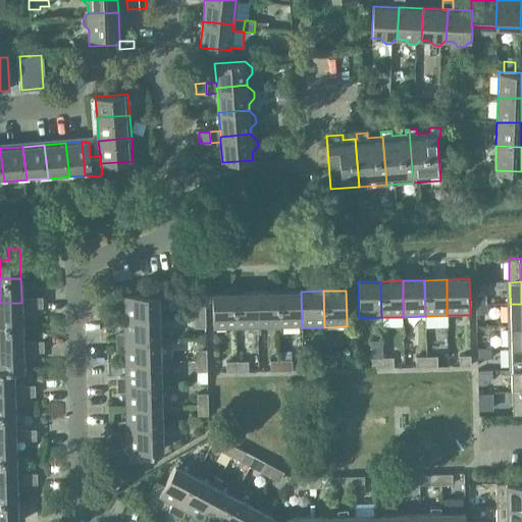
[(278,292),(257,293),(258,328),(279,328),(278,292)]
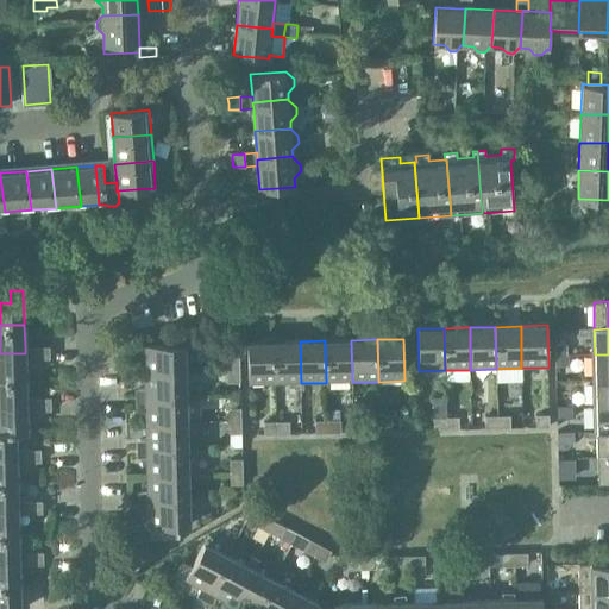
[(351,340),(325,340),(326,383),(352,382),(351,340)]
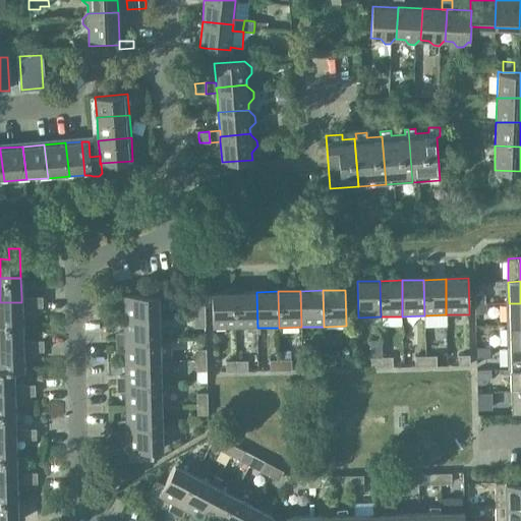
[(235,329),(234,292),(212,293),(213,329),(235,329)]
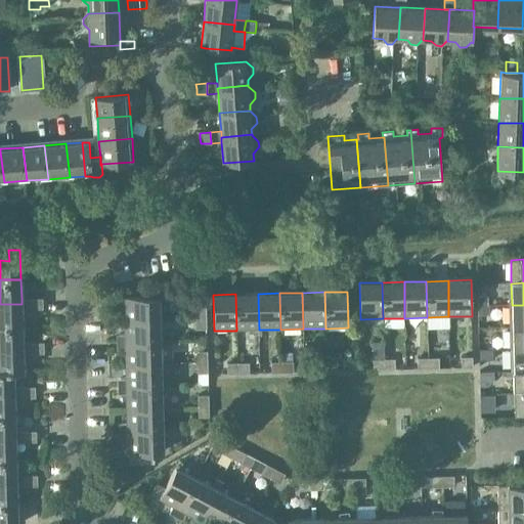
[(258,294),(235,294),(236,331),(259,330),(258,294)]
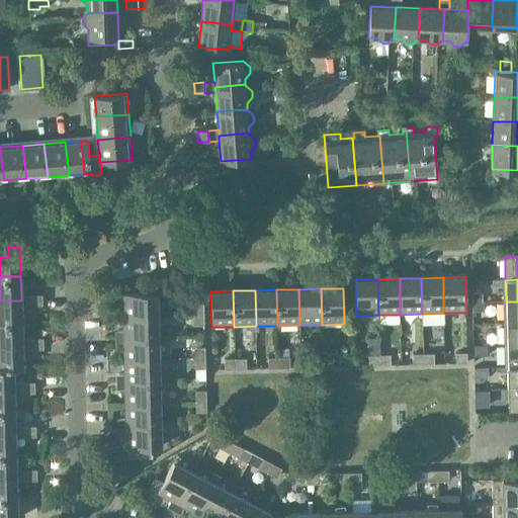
[(122,301),(123,317),(157,316),(157,292),(116,294),(117,303),(122,301)]
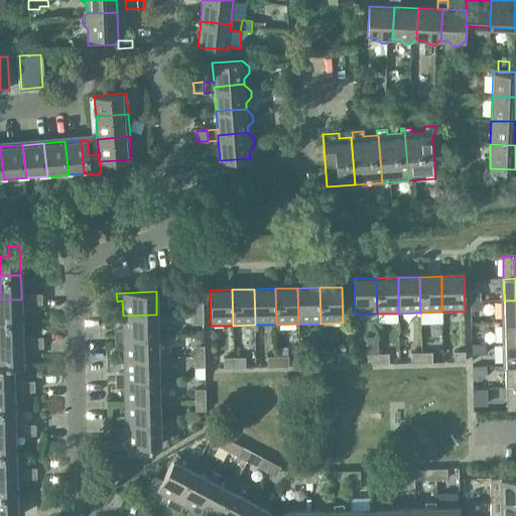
[(471,292),(471,301),(480,301),(480,292),(471,292)]
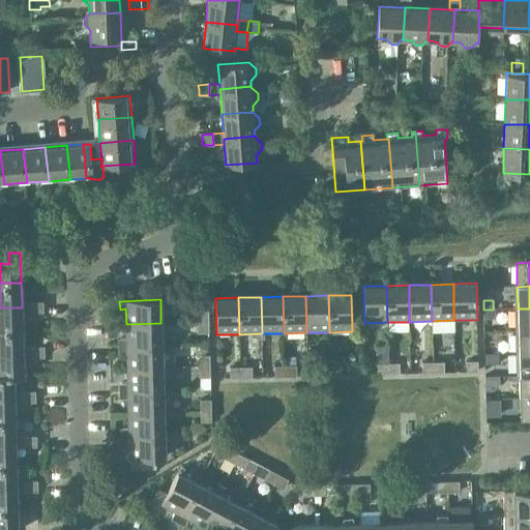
[(42,301),(32,302),(32,313),(43,313),(42,307),(42,301)]
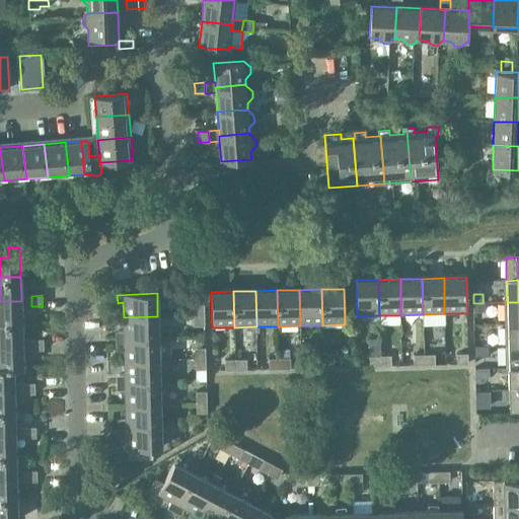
[(31,296),(21,296),(21,301),(21,307),(31,306),(31,296)]
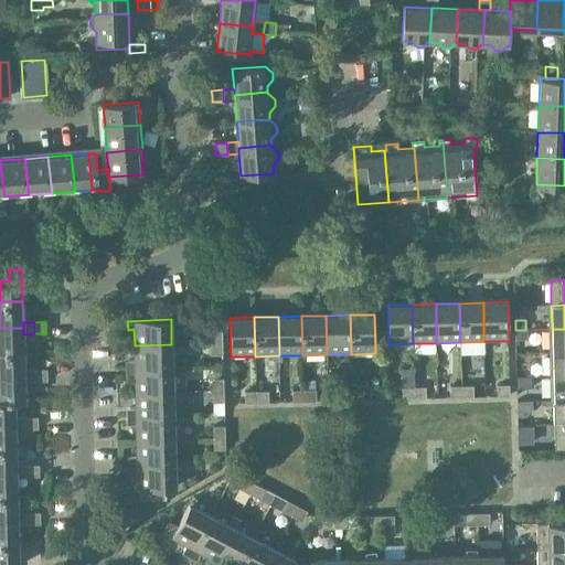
[(0,328),(0,352),(23,352),(23,334),(23,328),(0,328)]
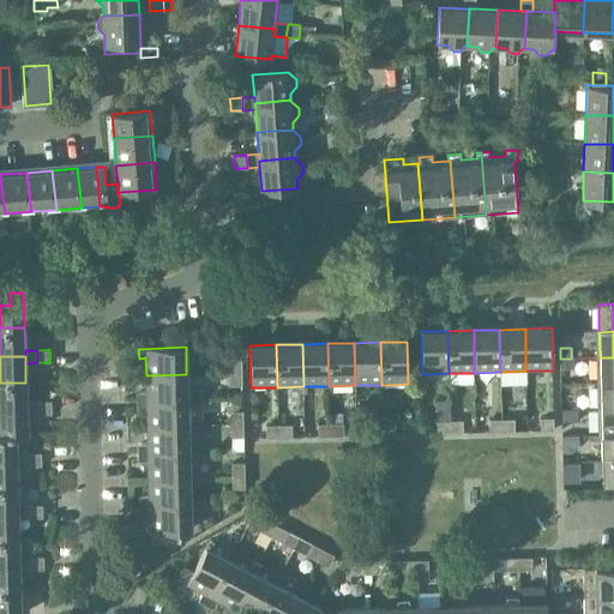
[(613,357),(600,357),(600,384),(613,383),(613,357)]
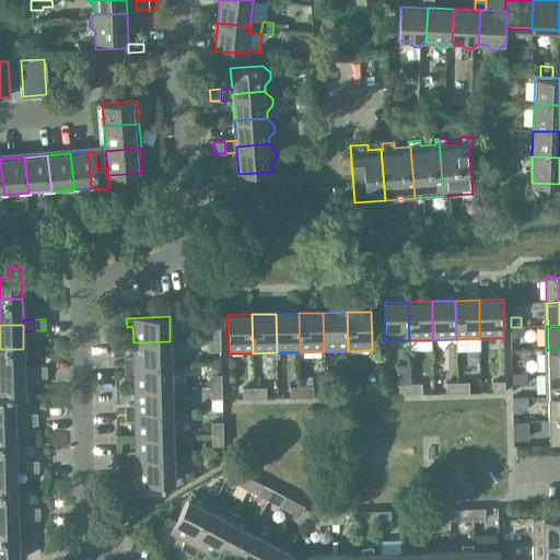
[(511,327),(511,336),(523,336),(523,327),(521,327),(511,327)]
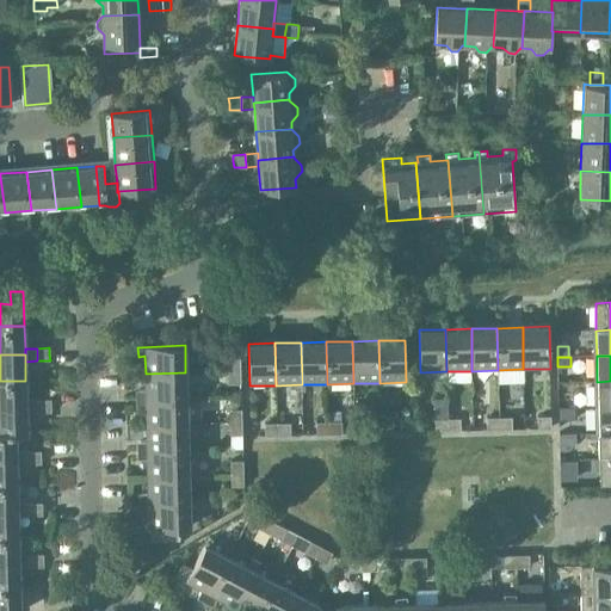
[(228,359),(228,370),(241,369),(241,359),(228,359)]
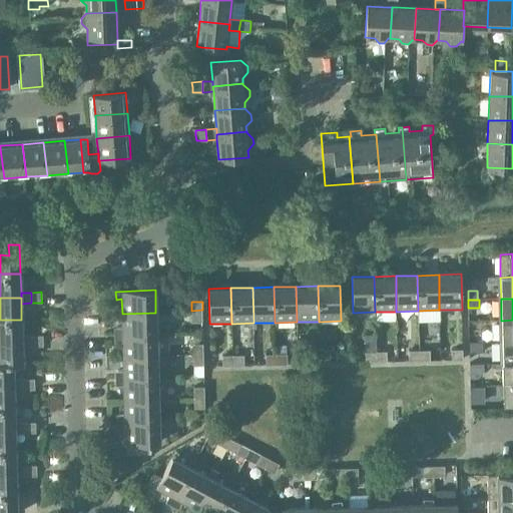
[(202,310),(191,311),(191,323),(202,323),(202,310)]
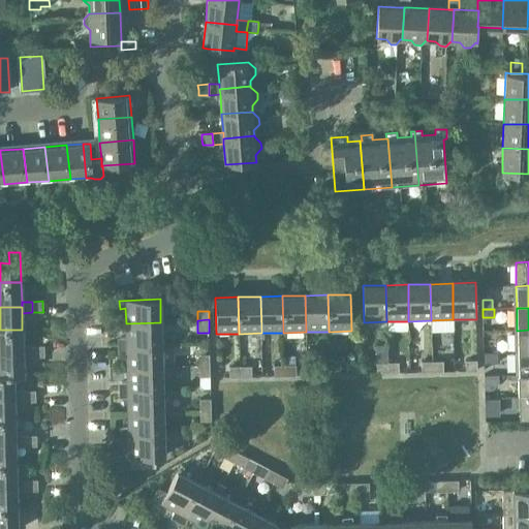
[(120,338),(121,345),(161,344),(160,322),(126,323),(126,338),(120,338)]
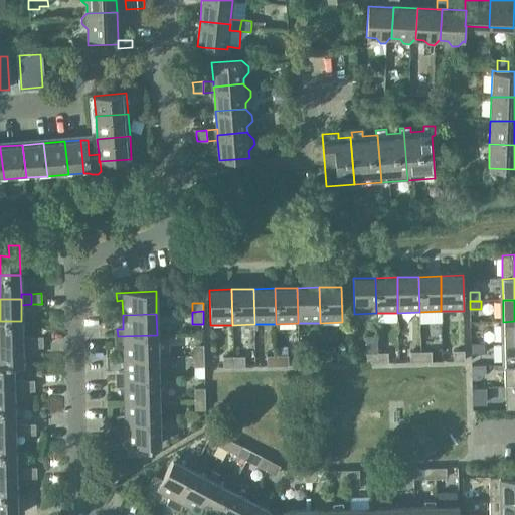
[(0,321),(0,343),(22,343),(22,337),(21,321),(0,321)]
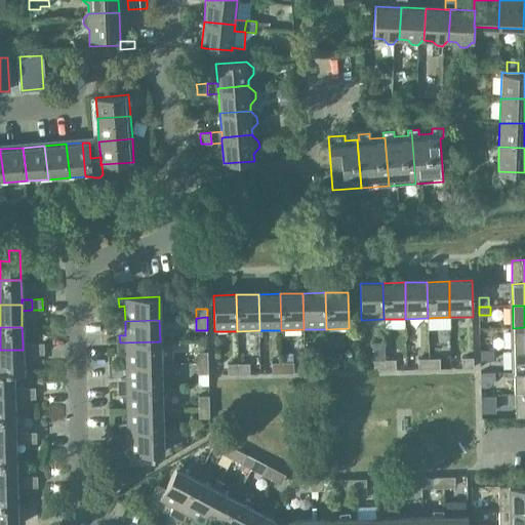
[(524,327),(513,328),(514,350),(524,349),(524,327)]
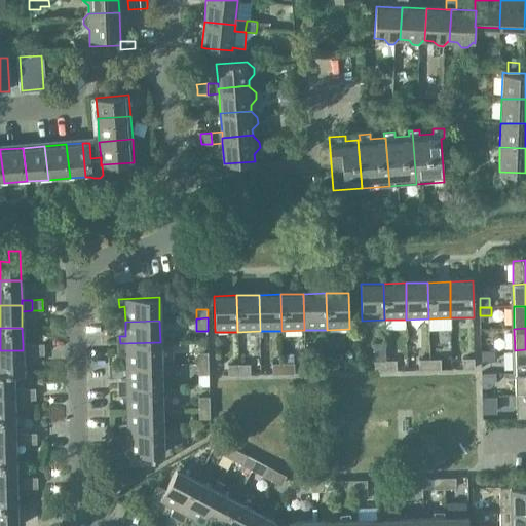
[(126,351),(126,366),(161,365),(160,342),(120,343),(120,351),(126,351)]
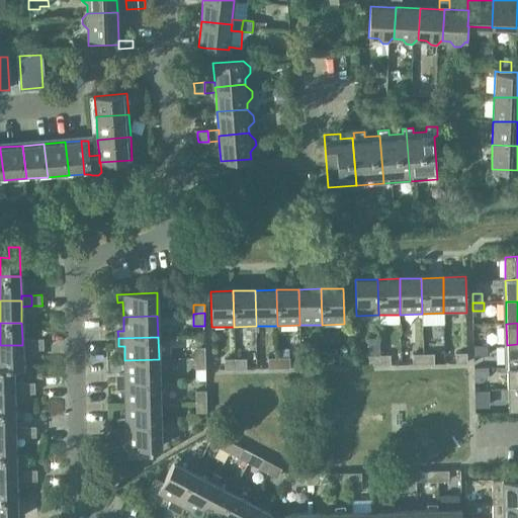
[(367,337),(368,355),(379,354),(378,337),(367,337)]
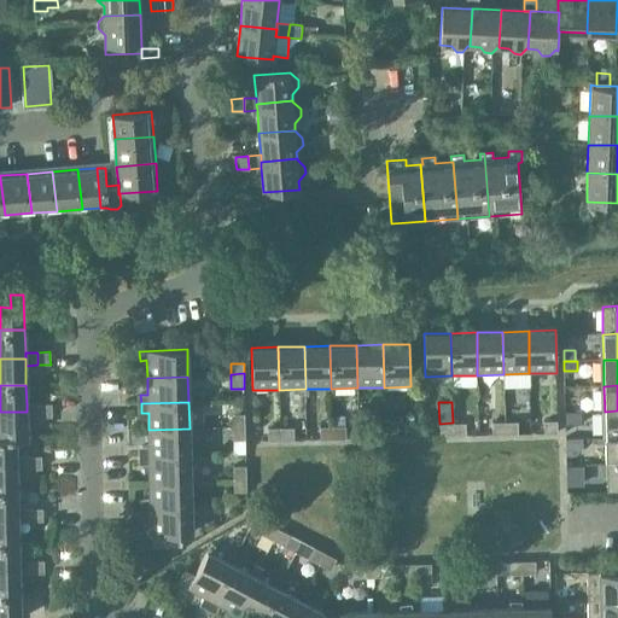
[(39,404),(27,404),(27,412),(27,418),(39,417),(39,404)]
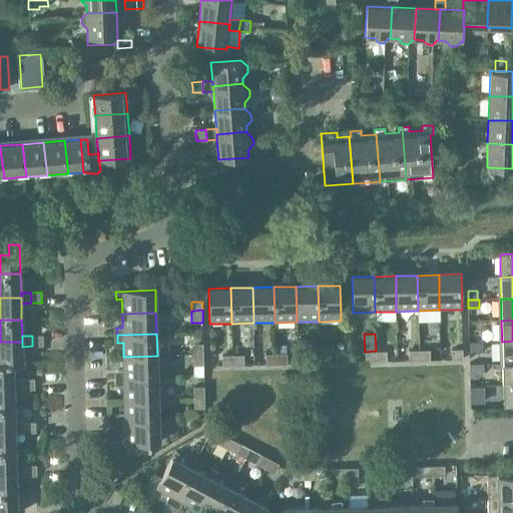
[(42,336),(32,336),(32,346),(43,346),(43,341),(42,336)]
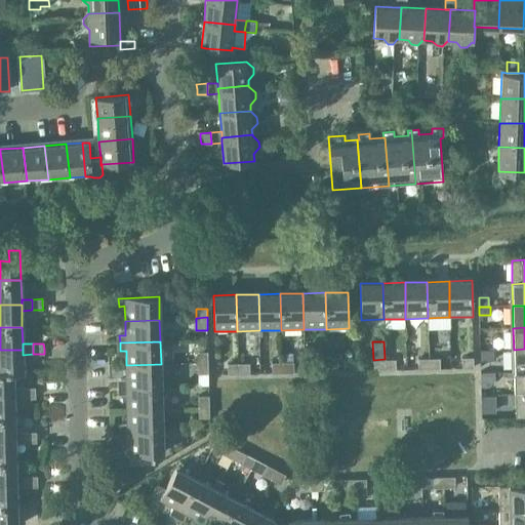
[(524,349),(514,350),(515,372),(524,371),(524,349)]
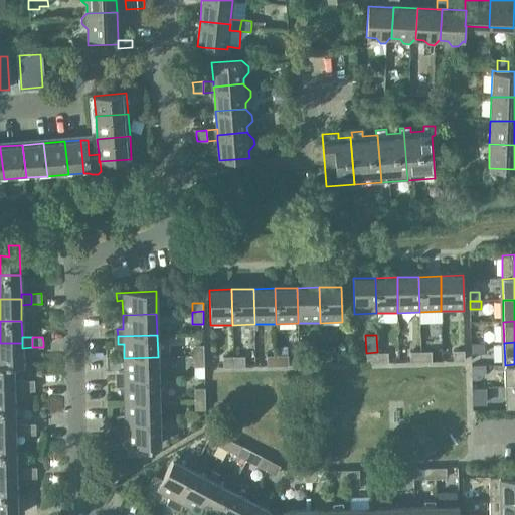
[(0,343),(0,365),(13,365),(22,365),(22,348),(22,343),(0,343)]
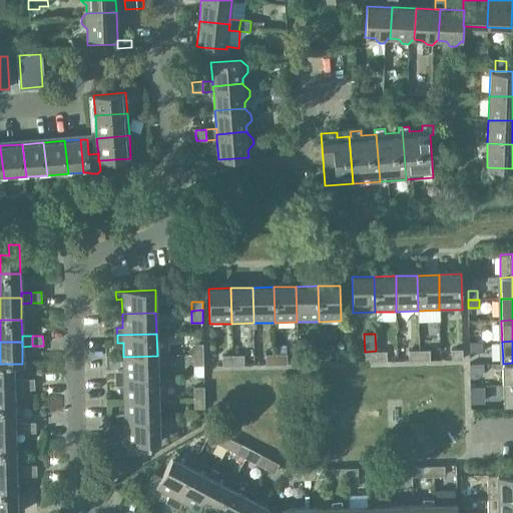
[(192,345),(192,353),(202,353),(202,345),(192,345)]
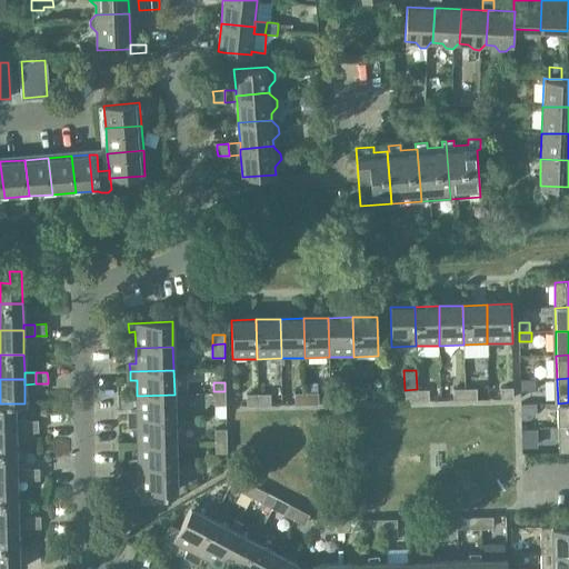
[(513,388),(500,389),(501,400),(513,399),(513,388)]
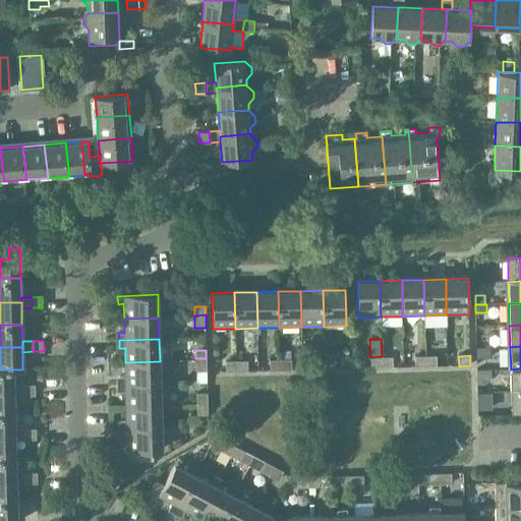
[(437,356),(425,357),(425,366),(437,366),(437,356)]
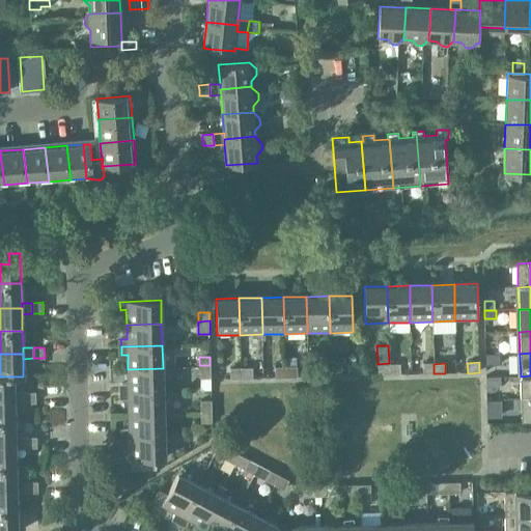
[(400,364),(389,365),(389,374),(400,374),(400,364)]
